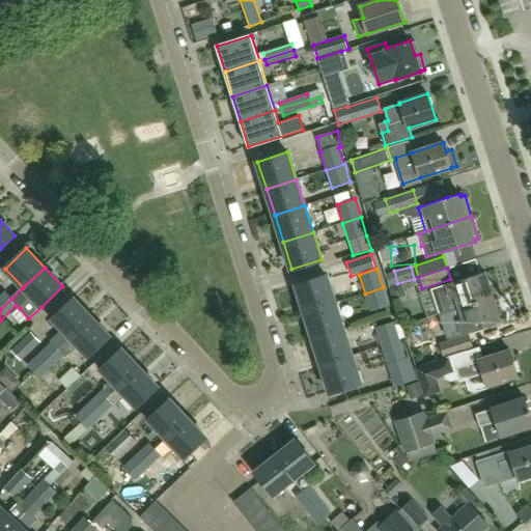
[(439,313),(459,307),(493,297),(484,273),(446,285),(430,289),(439,313)]
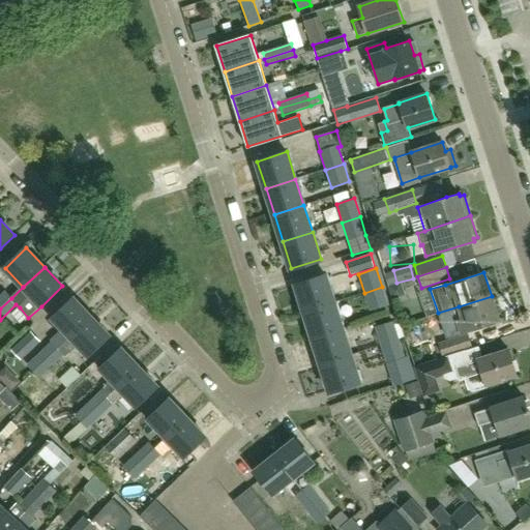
[(296,285),(304,312),(334,302),(326,275),(296,285)]
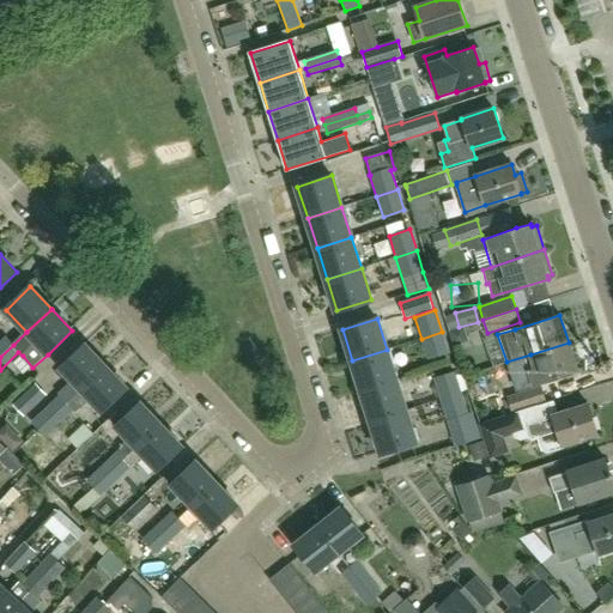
[(442,332),(422,339),(429,359),(449,353),(442,332)]
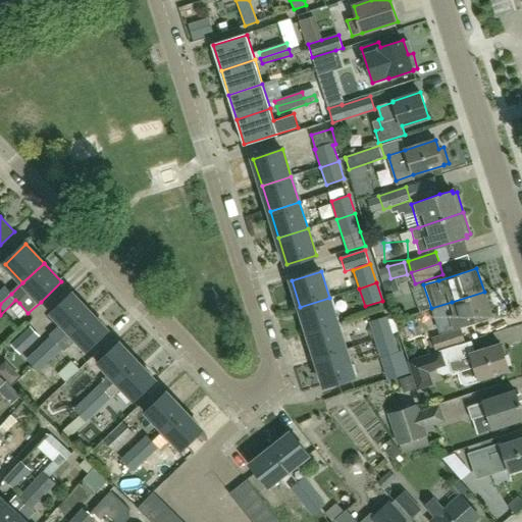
[(0,290),(0,304),(11,294),(4,285),(0,290)]
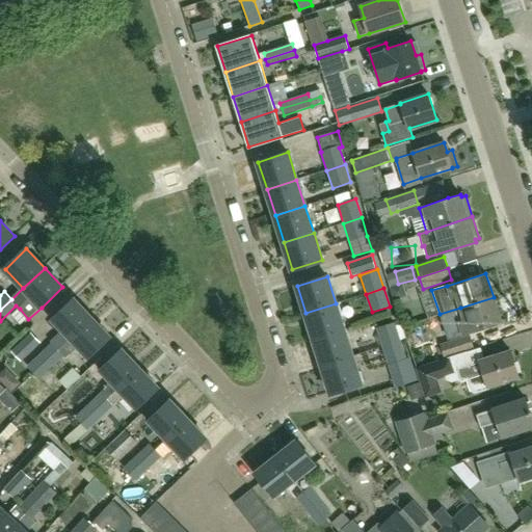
[(494,297),(460,308),(464,320),(458,322),(462,335),(502,322),(494,297)]
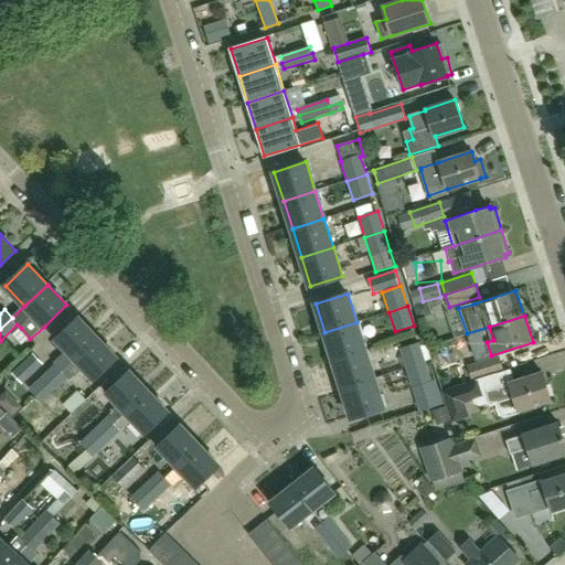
[(53,363),(54,364),(29,390),(36,397),(98,338),(78,318),(56,339),(66,350),(53,363)]
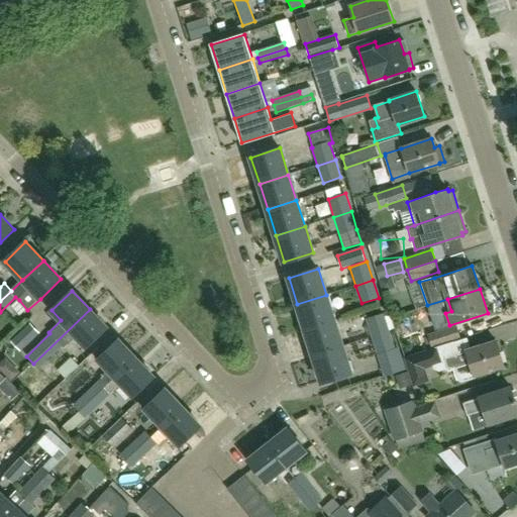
[(297,304),(306,329),(334,320),(326,295),(297,304)]
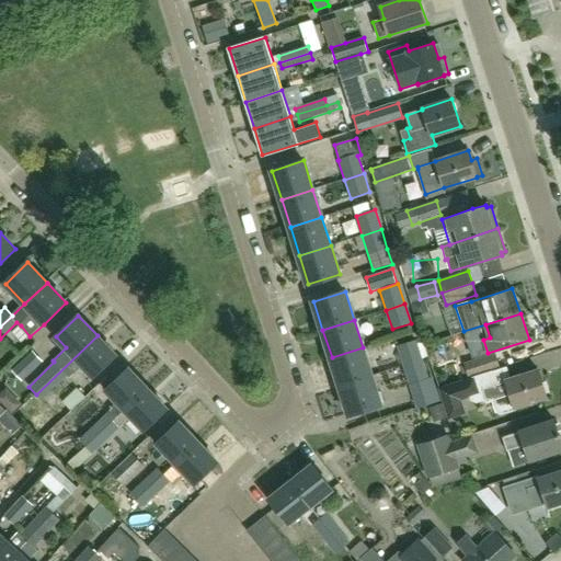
[(98,335),(36,395),(42,400),(67,376),(69,378),(82,365),(94,377),(116,356),(98,335)]
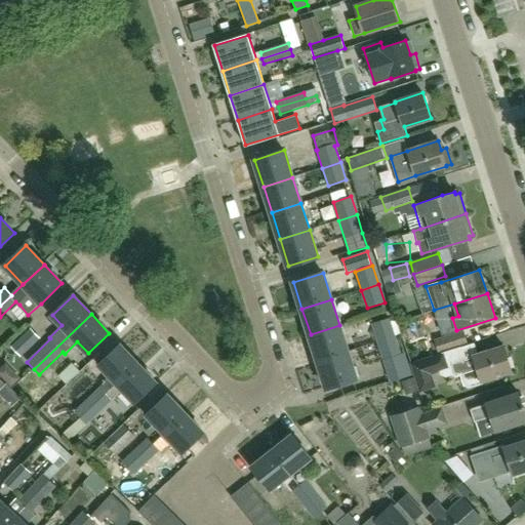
[(374,334),(377,342),(395,336),(390,318),(371,324),(374,334)]
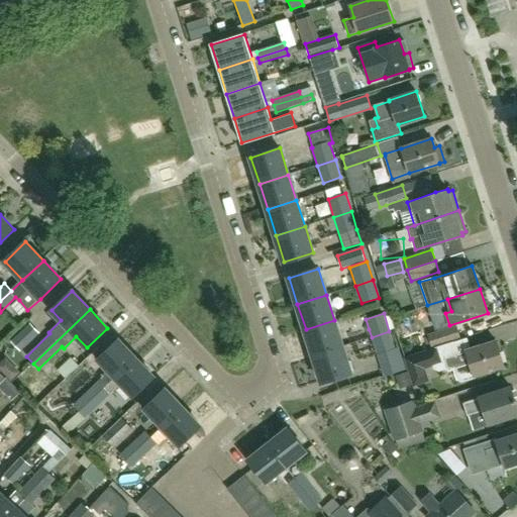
[(306,329),(314,355),(342,346),(334,320),(306,329)]
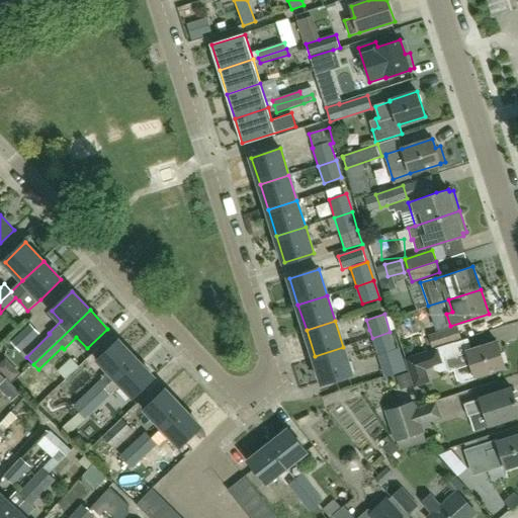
[(30,324),(11,342),(20,352),(39,334),(30,324)]
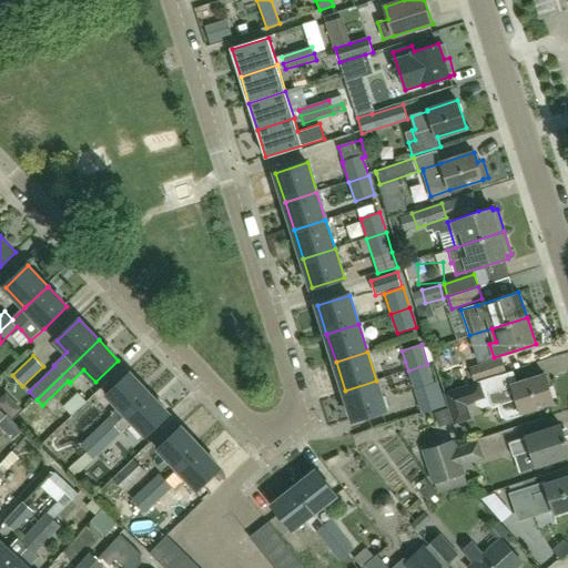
[(506,372),(501,357),(469,368),(474,383),(506,372)]
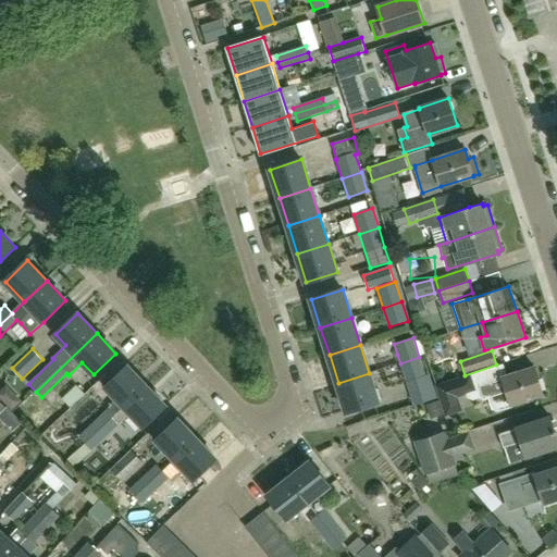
[(424,372),(419,357),(400,363),(406,382),(408,392),(412,405),(433,399),(436,399),(429,371),(424,372)]
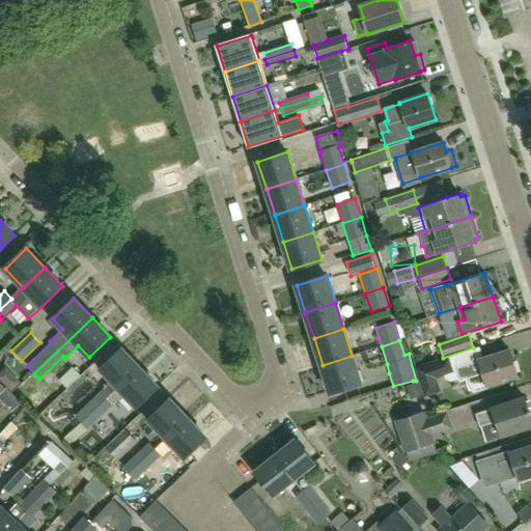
[(118,389),(140,368),(121,348),(101,369),(118,389)]
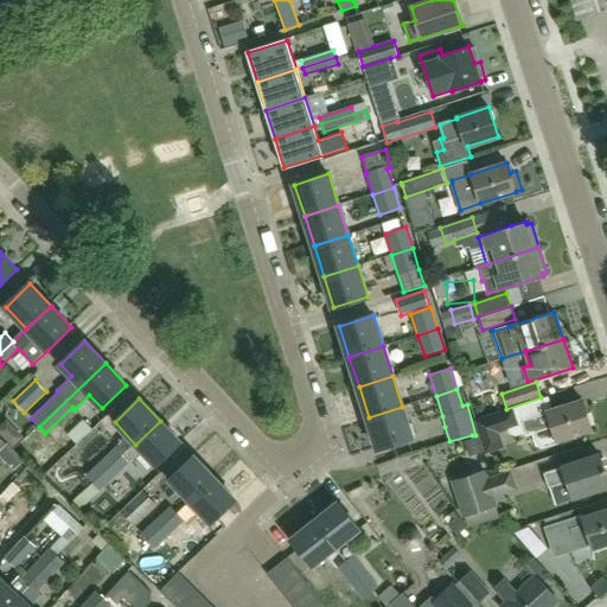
[(516,435),(525,432),(526,435),(534,433),(538,446),(542,448),(558,443),(557,440),(592,429),(582,400),(547,411),(548,413),(538,415),(534,401),(513,407),(513,408),(478,419),(486,451),(502,446),(498,430),(509,427),(510,432),(516,435)]
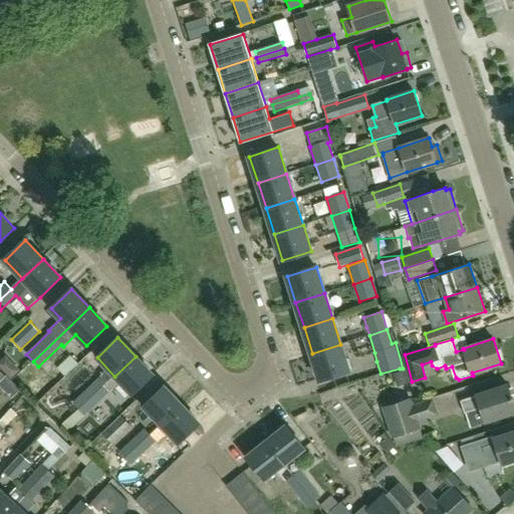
[(340,344),(312,353),(320,379),(351,369),(348,358),(345,359),(340,344)]
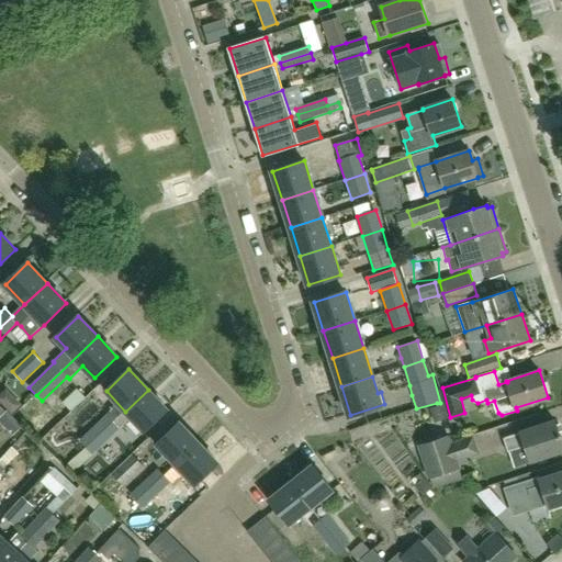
[(148,390),(125,412),(145,431),(167,409),(148,390)]
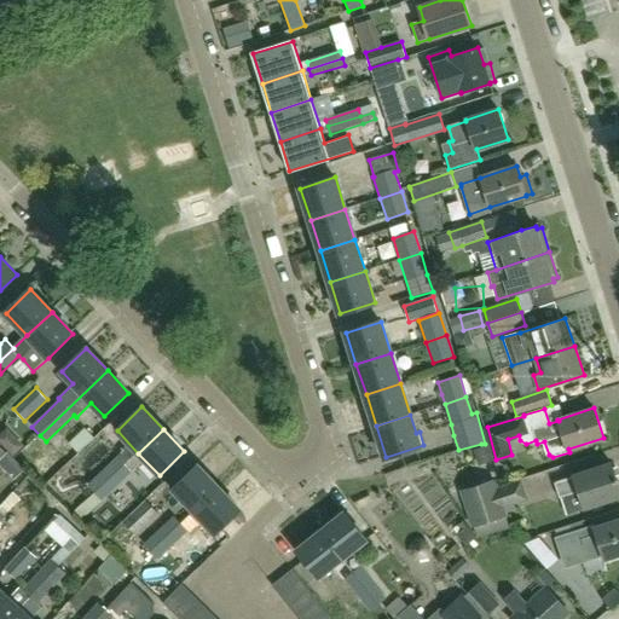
[(117,457),(103,472),(117,486),(132,473),(117,457)]
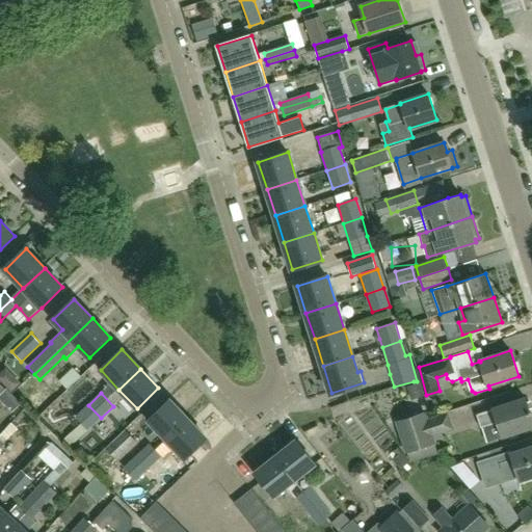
[(526,398),(493,408),(494,410),(478,415),(482,428),(498,423),(502,436),(531,427),(531,408),(530,409),(526,398)]
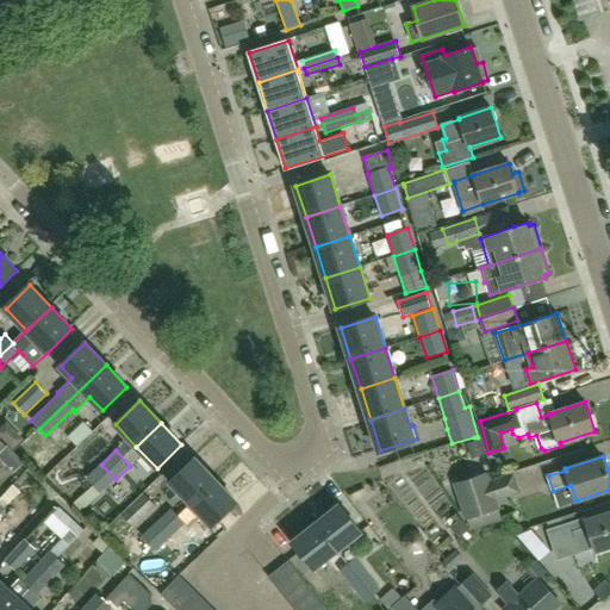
[(192,504),(216,480),(195,459),(170,483),(191,503),(192,504)]
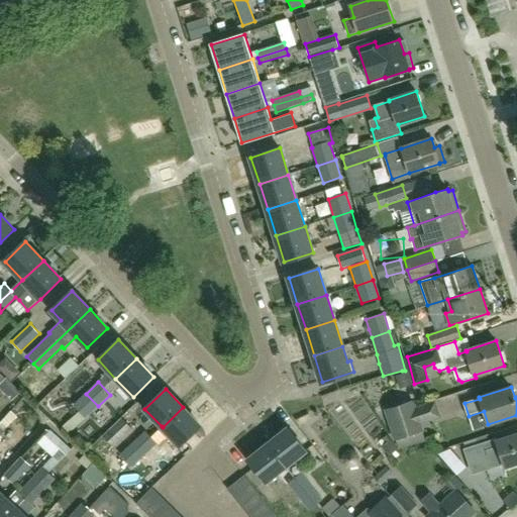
[(86,394),(73,406),(85,418),(98,406),(86,394)]
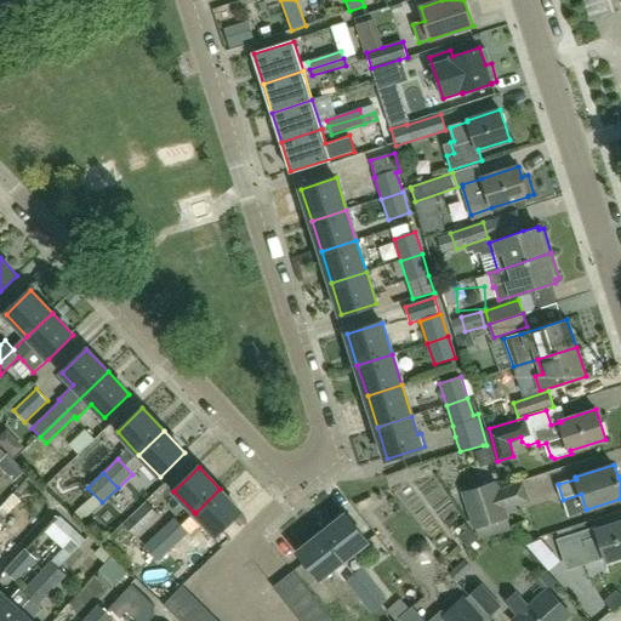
[(524,480),(497,489),(495,483),(463,494),(476,527),(507,517),(505,511),(530,502),(524,480)]
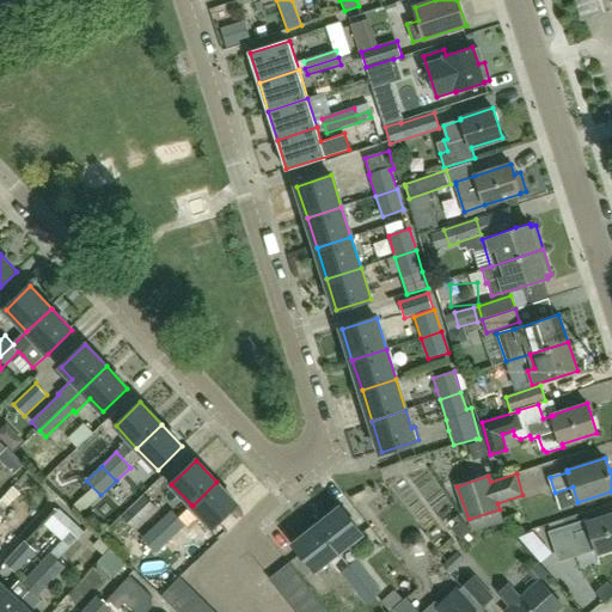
[(216,482),(193,506),(210,526),(213,527),(238,505),(216,482)]
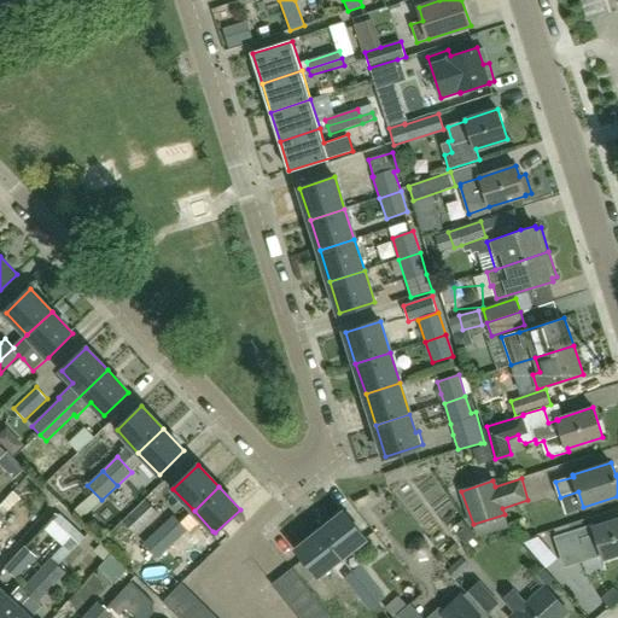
[(135,535),(157,513),(146,501),(123,523),(135,535)]
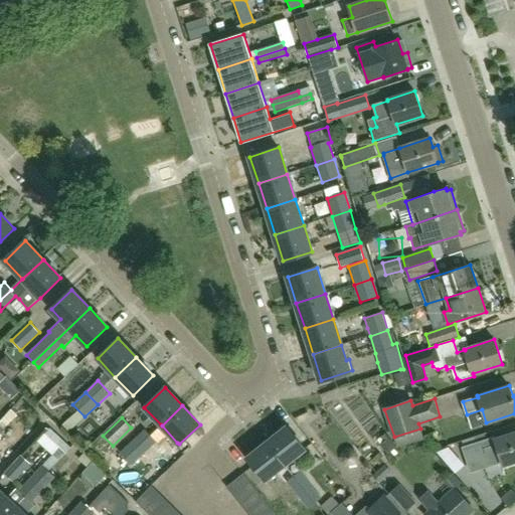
[(288,426),(268,443),(285,465),(305,449),(288,426)]
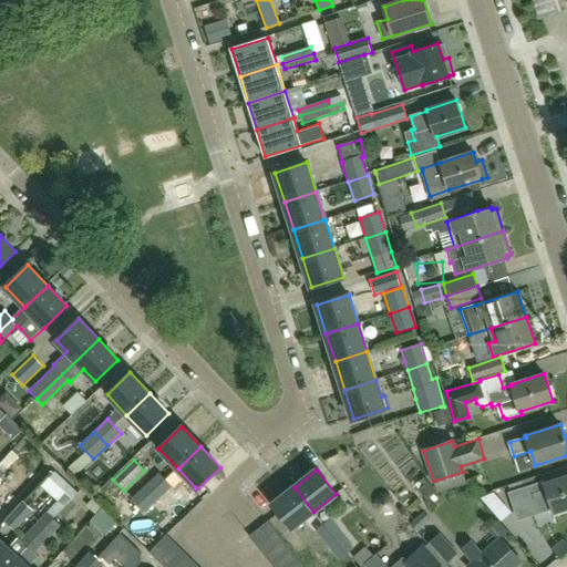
[(47,513),(33,526),(48,539),(61,525),(54,519),(53,518),(76,493),(78,493),(54,472),(53,473),(41,486),(57,502),(47,513)]
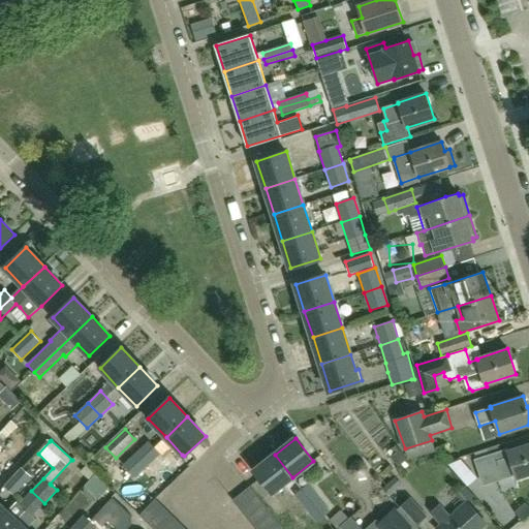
[(149,440),(135,453),(148,466),(148,465),(161,454),(149,440)]
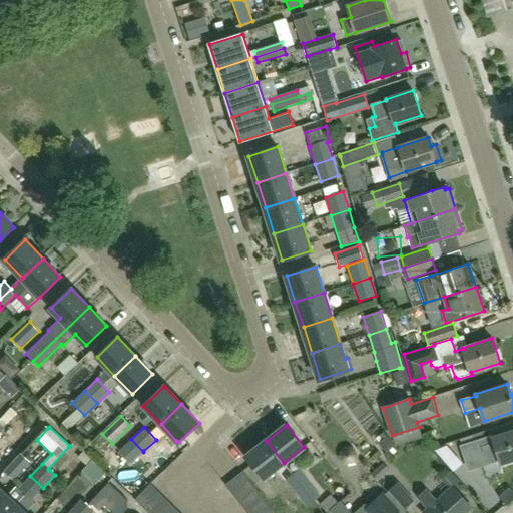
[(493,434),(460,444),(468,469),(483,464),(483,465),(500,460),(501,463),(512,459),(512,430),(494,437),(493,434)]
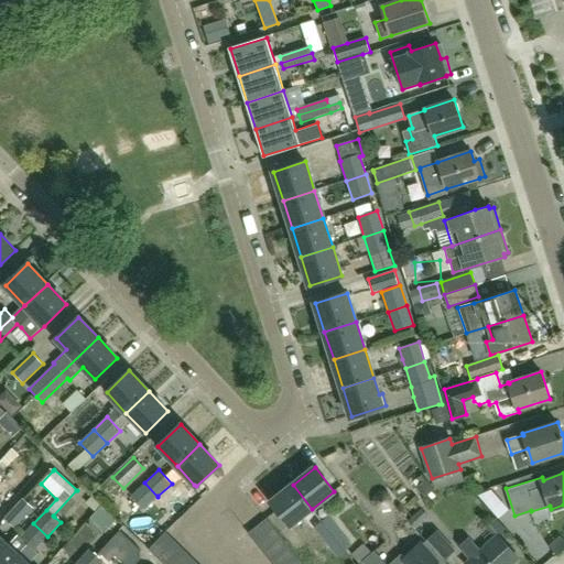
[(144,483),(130,496),(143,510),(158,497),(144,483)]
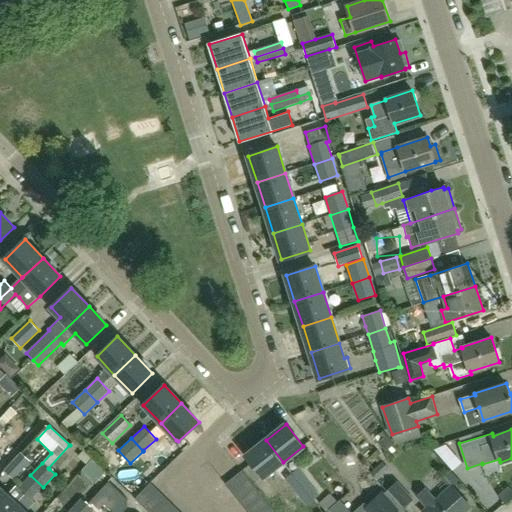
[(266,440),(246,456),(263,478),(273,470),(283,462),(266,440)]
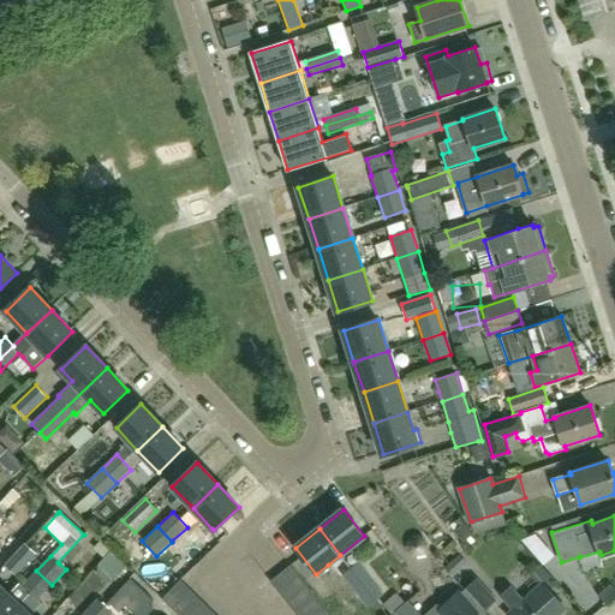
[(24,543),(5,565),(17,575),(37,554),(24,543)]
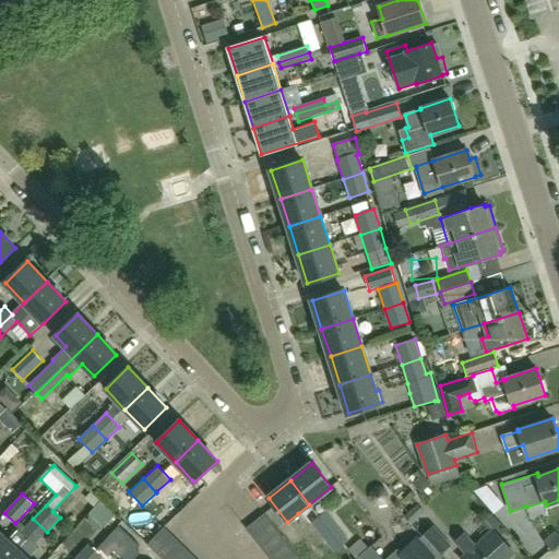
[(404,516),(413,525),(425,513),(417,504),(404,516)]
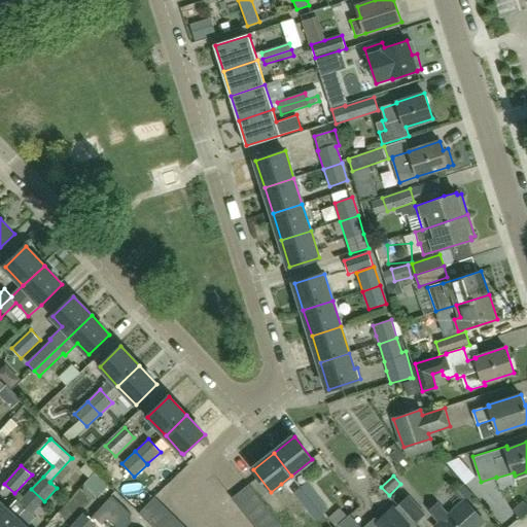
[(305,507),(319,496),(308,483),(302,488),(294,494),(305,507)]
